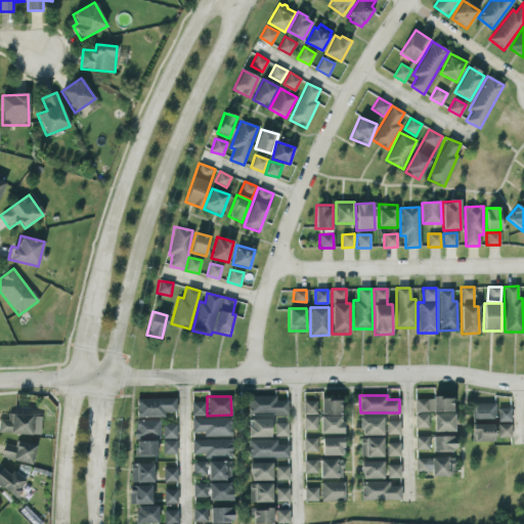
[(275,396),(248,396),(248,415),(288,413),(287,400),(275,400),(275,396)]
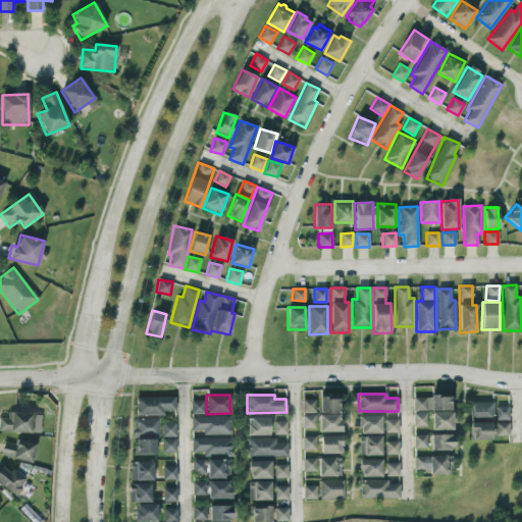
[(413,397),(414,411),(452,410),(452,396),(413,397)]
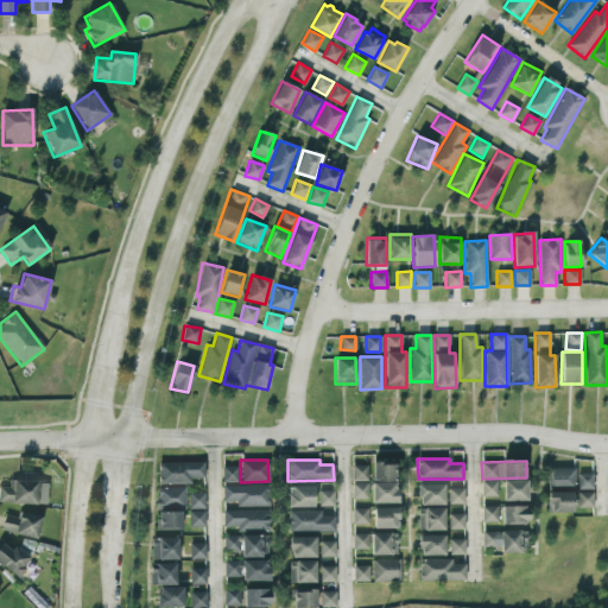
[(191,483),(191,479),(204,479),(204,462),(158,463),(158,485),(191,483)]
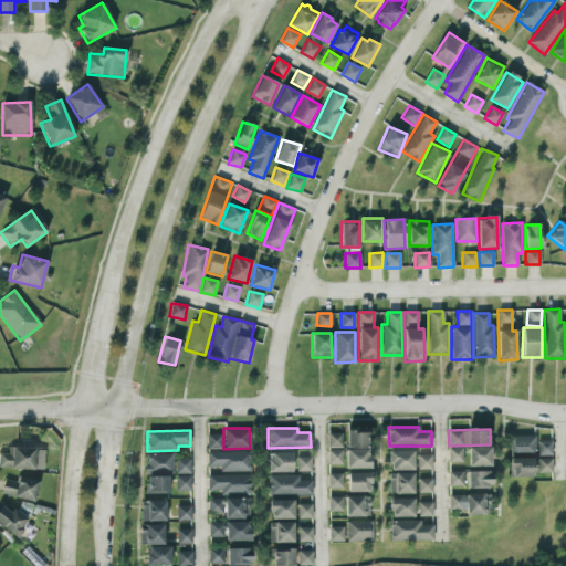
[(368,448),(368,430),(346,430),(347,448),(368,448)]
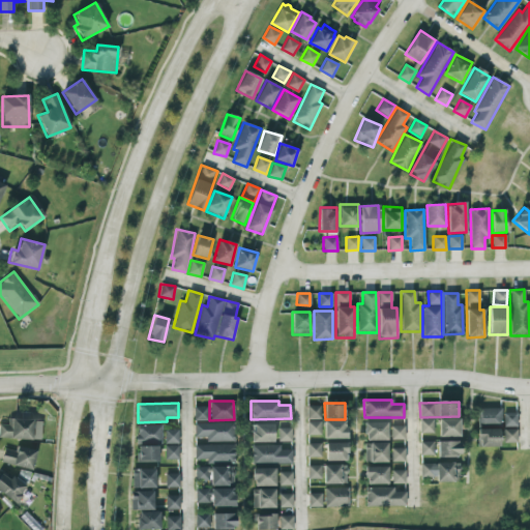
[(320,419),(320,406),(306,406),(306,419),(320,419)]
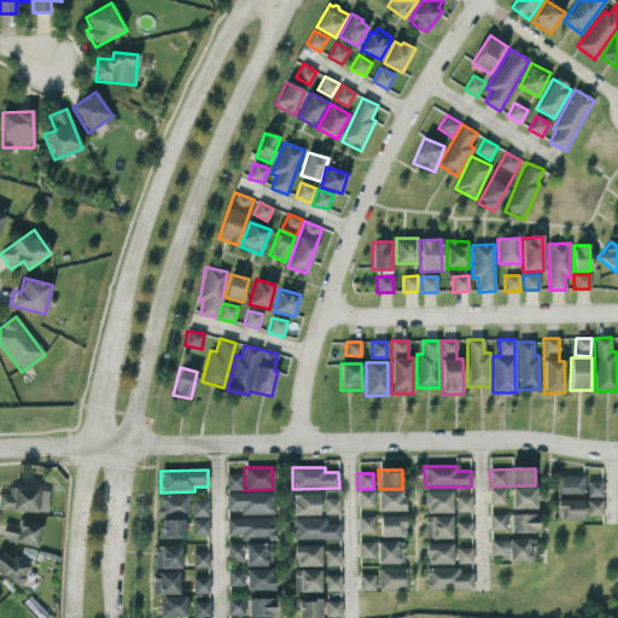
[(242,490),(242,474),(226,474),(226,490),(242,490)]
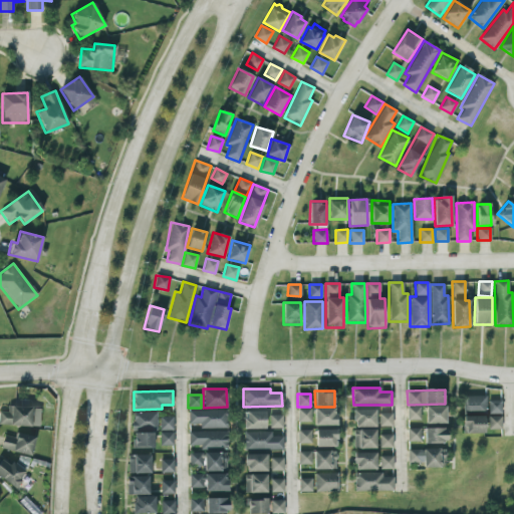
[(485,396),(462,397),(462,411),(486,411),(485,396)]
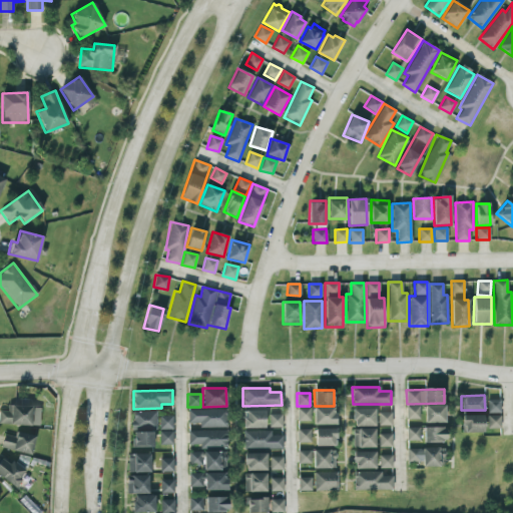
[(500,400),(487,400),(487,413),(500,413),(500,400)]
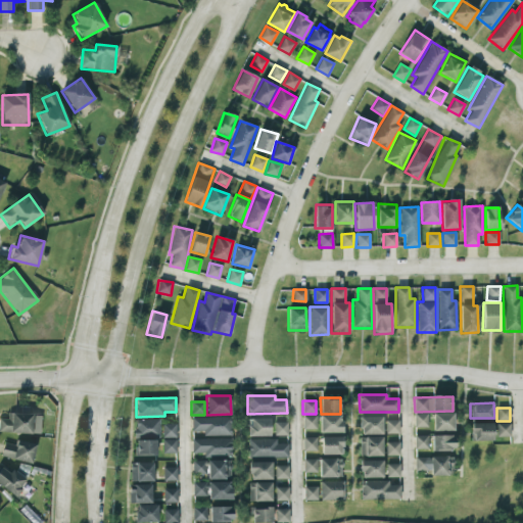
[(7,413),(7,419),(0,418),(0,432),(32,433),(32,414),(7,413)]
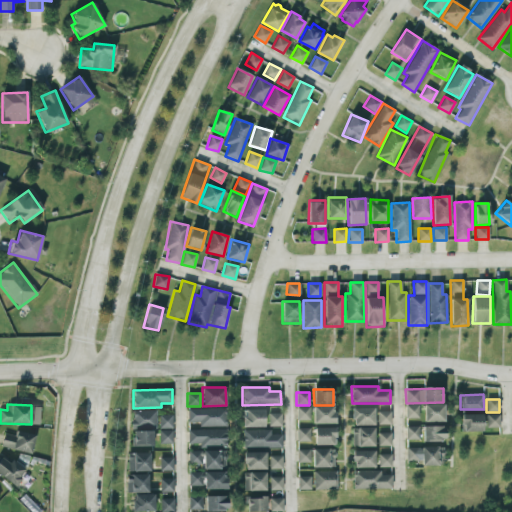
[(423,405),(424,422),(444,421),(443,404),(423,405)]
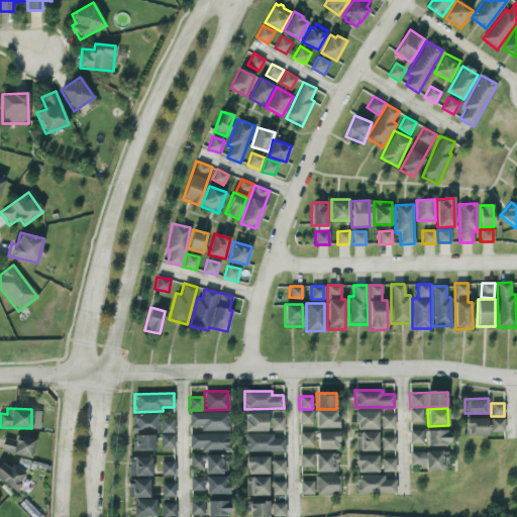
[(410,409),(410,422),(422,422),(422,409),(410,409)]
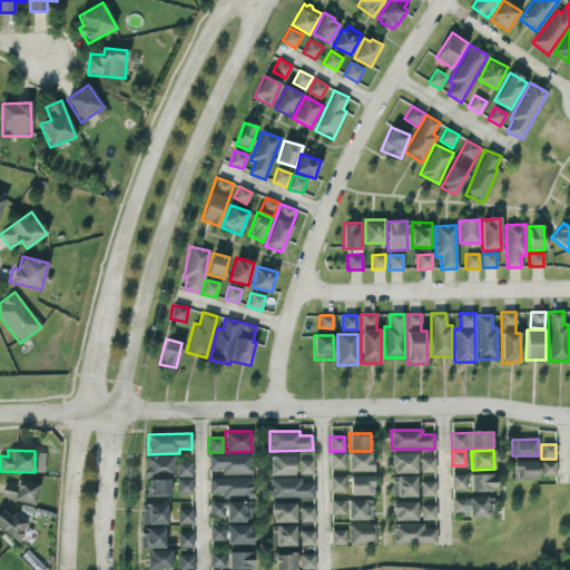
[(349,471),(372,471),(372,452),(347,453),(349,471)]
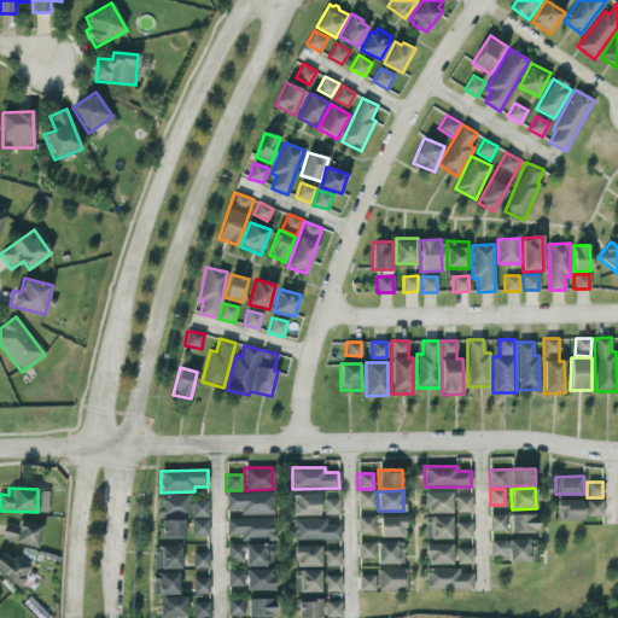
[(373,491),(357,491),(359,507),(373,506),(373,491)]
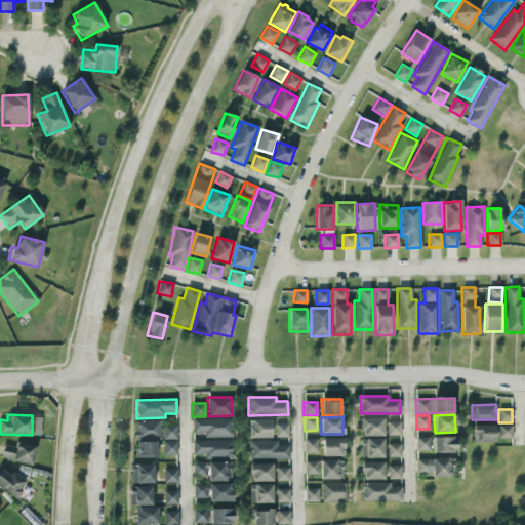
[(232,437),(231,418),(192,418),(192,433),(203,433),(203,438),(232,437)]
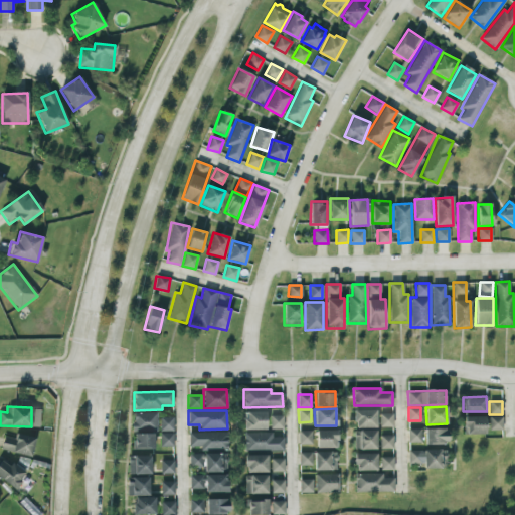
[(376,410),(354,410),(354,427),(376,427),(376,410)]
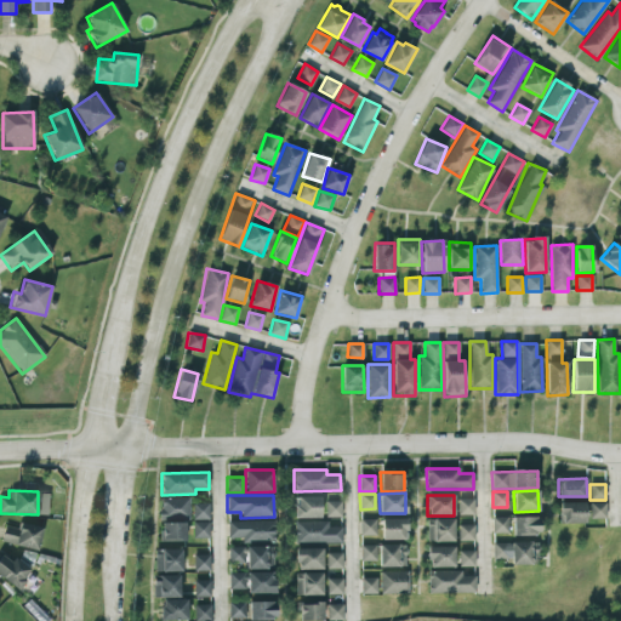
[(188,497),(160,499),(160,522),(189,520),(188,497)]
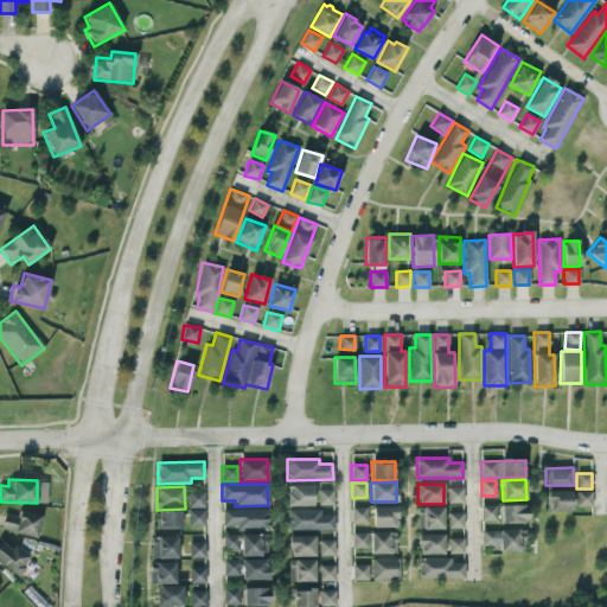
[(287,506),(313,506),(312,486),(287,486),(287,506)]
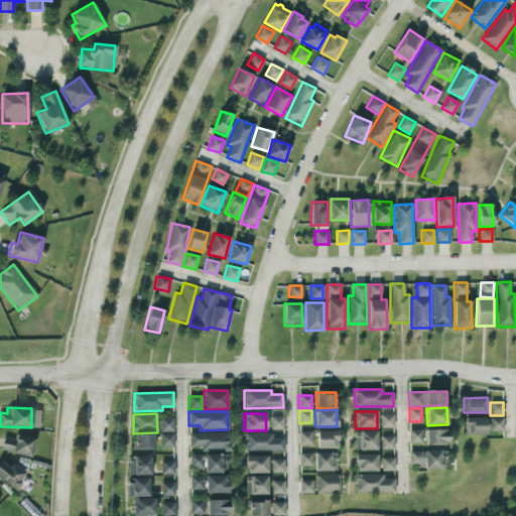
[(393,428),(393,414),(380,415),(381,428),(393,428)]
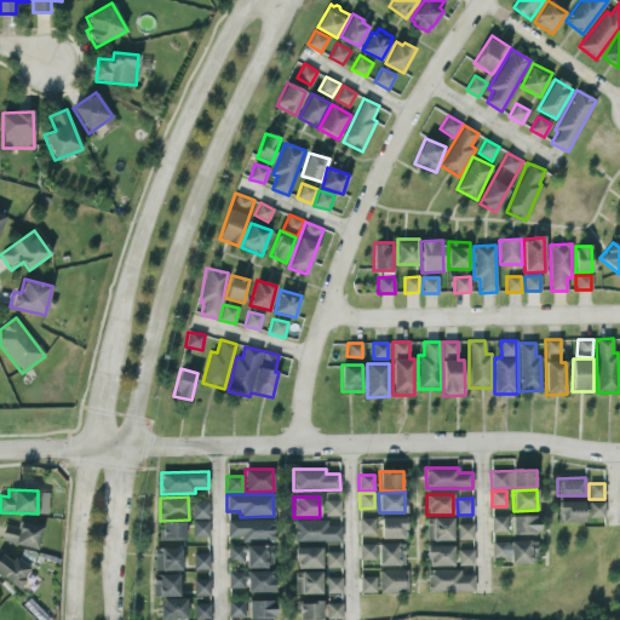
[(340,517),(340,500),(325,500),(325,516),(340,517)]
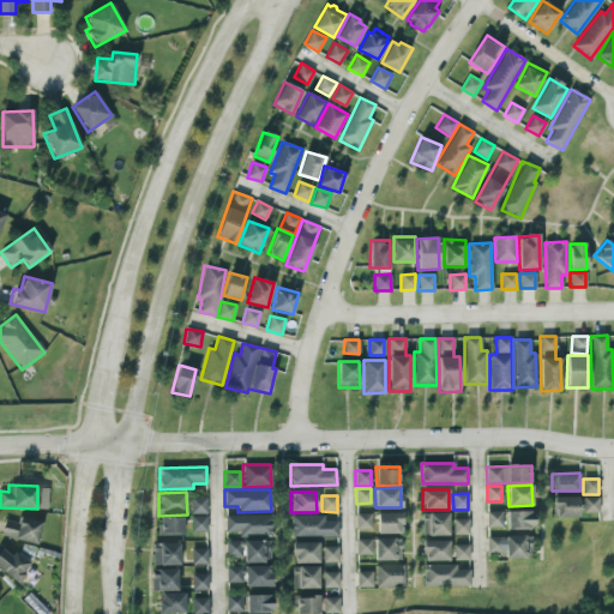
[(578,497),(553,497),(553,517),(578,518),(578,497)]
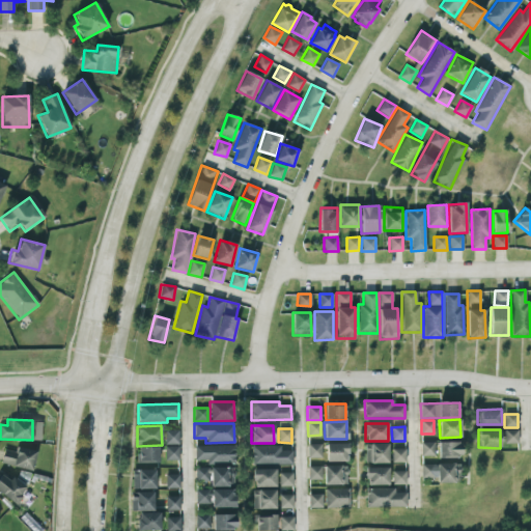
[(518,444),(518,429),(505,429),(504,443),(518,444)]
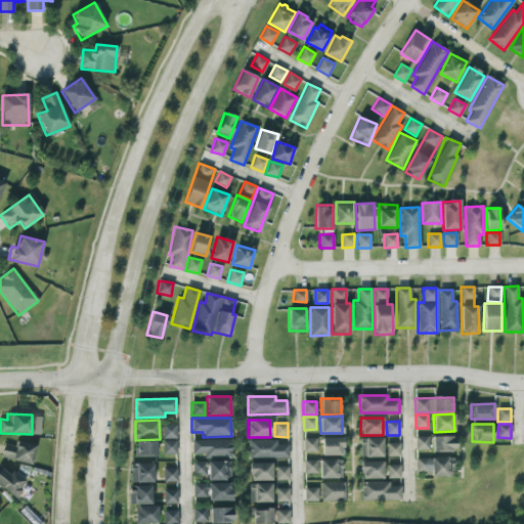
[(176,425),(162,425),(163,438),(176,438),(176,425)]
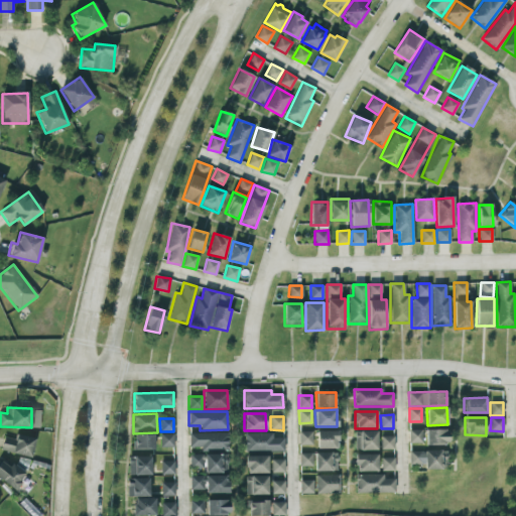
[(422,429),(409,429),(409,443),(422,442),(422,429)]
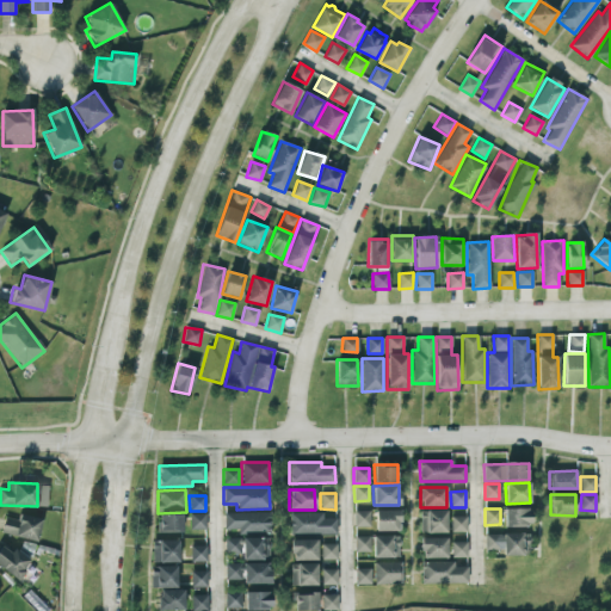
[(530,526),(530,508),(504,508),(504,528),(530,526)]
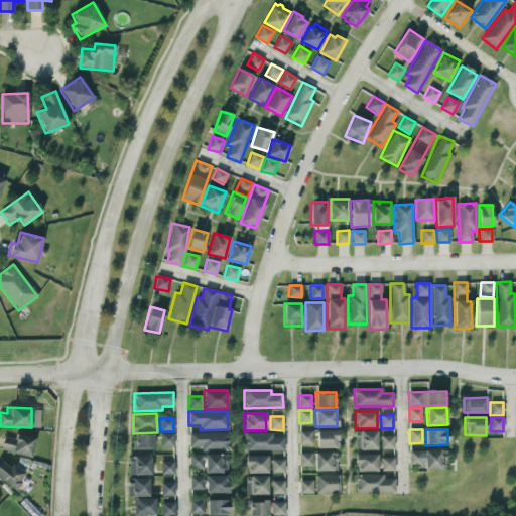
[(338,430),(316,431),(317,448),(338,448),(338,430)]
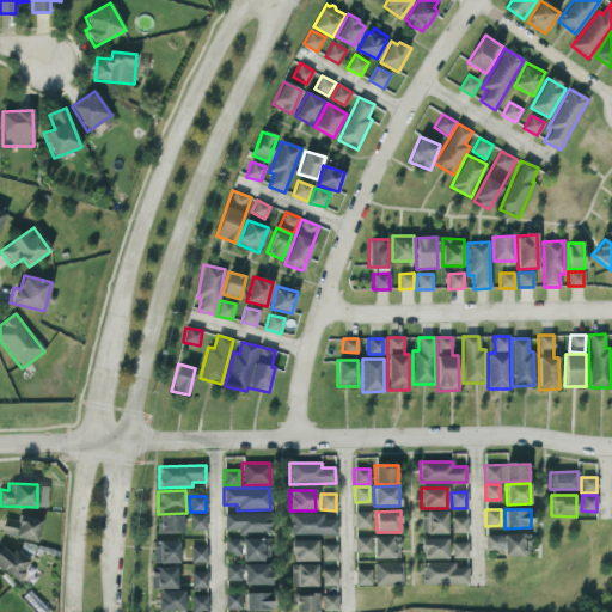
[(371,513),(355,512),(355,527),(369,527),(371,513)]
